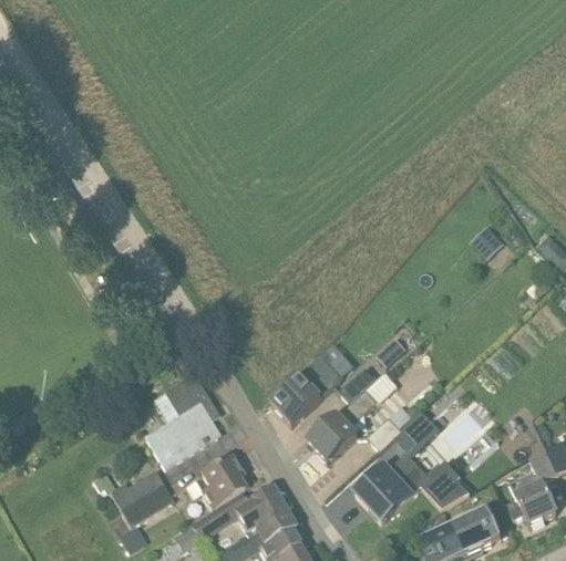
[(490,226),(472,242),(487,259),(505,242),(490,226)]
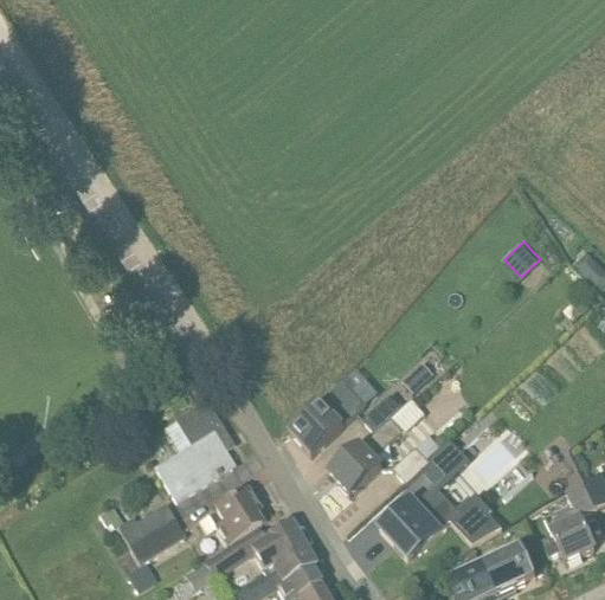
[(587,250),(573,262),(586,276),(599,263),(587,250)]
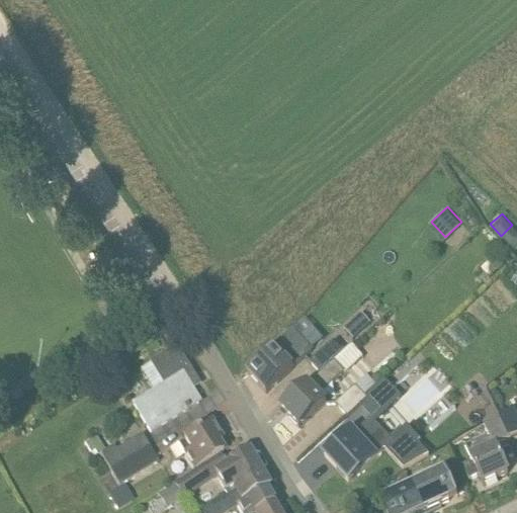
[(490,273),(500,263),(492,254),(482,264),(490,273)]
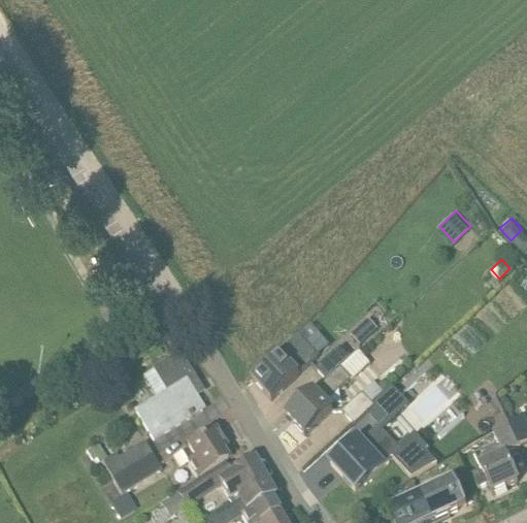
[(361,341),(379,325),(369,315),(352,331),(361,341)]
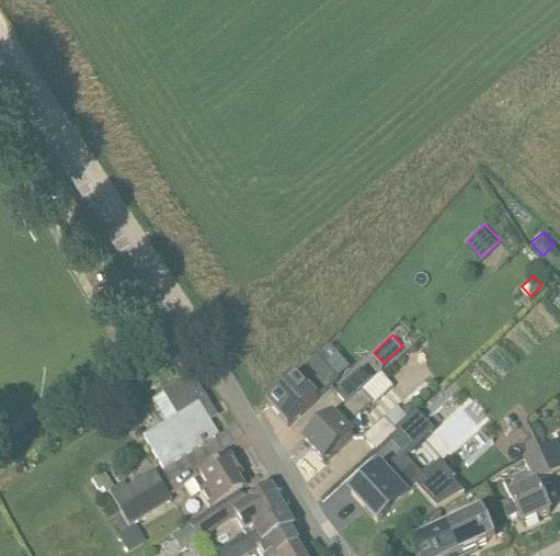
[(289,420),(341,373),(320,352),(299,372),(270,399),(289,420)]
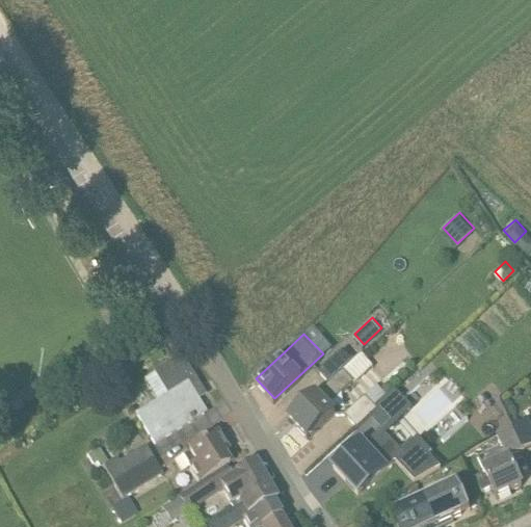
[(330,379),(344,367),(355,357),(344,344),(319,367),(329,379),(330,379)]
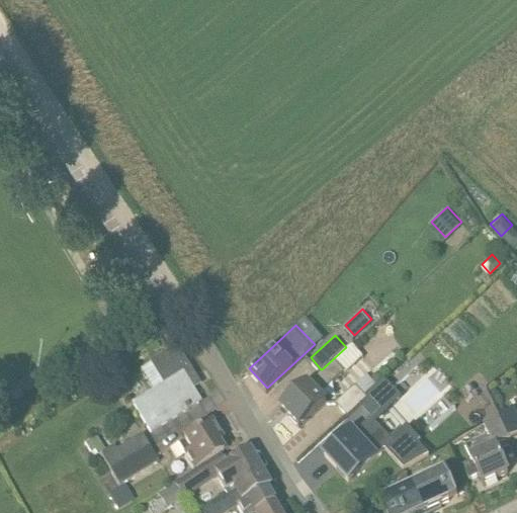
[(198,380),(191,368),(176,344),(143,364),(156,387),(135,400),(151,427),(199,398),(191,385),(198,380)]
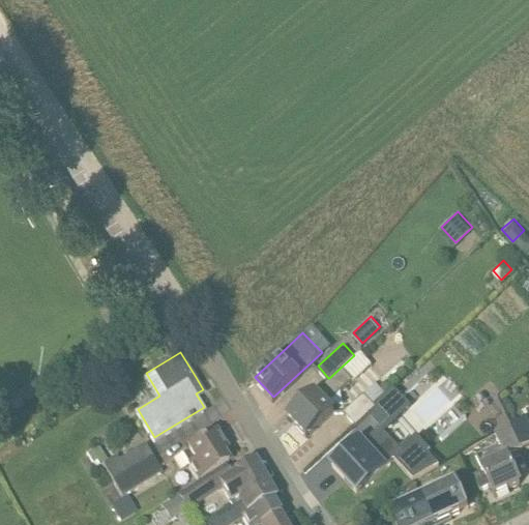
[(328,400),(353,377),(343,366),(329,378),(328,378),(289,414),(307,434),(322,419),(335,408),(328,400)]
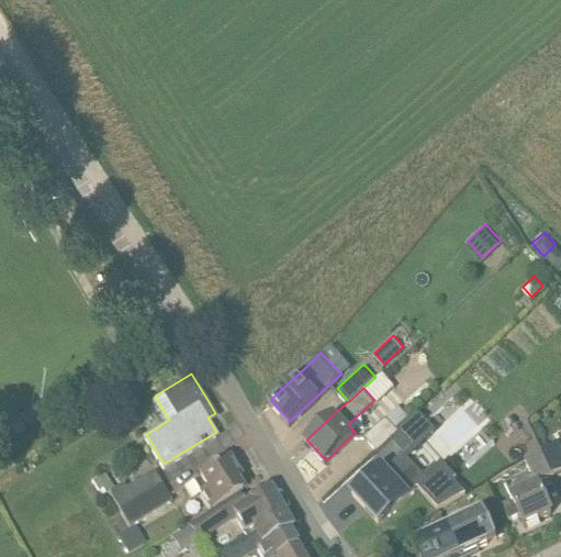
[(401,401),(366,433),(378,447),(394,433),(399,427),(397,425),(412,413),(401,401)]
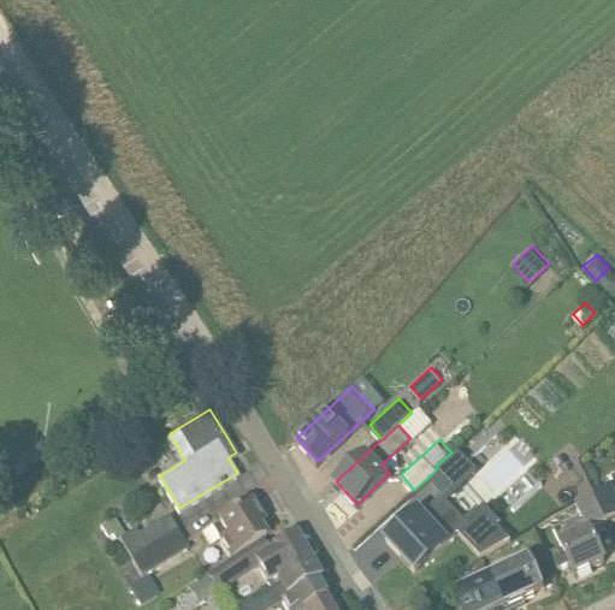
[(437,468),(432,474),(449,492),(478,465),(461,446),(437,468)]
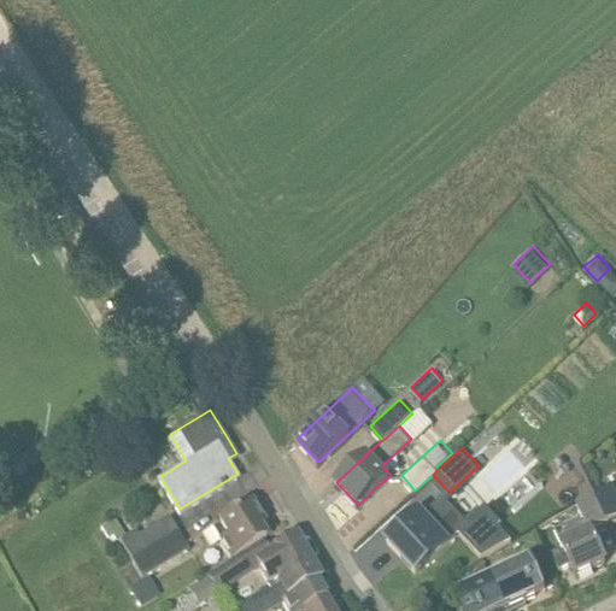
[(615,482),(597,489),(611,517),(615,515),(615,482)]
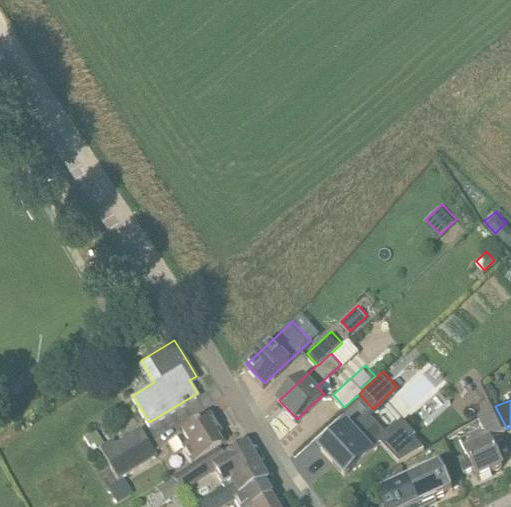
[(439,424),(420,403),(381,439),(400,460),(425,446),(421,441),(439,424)]
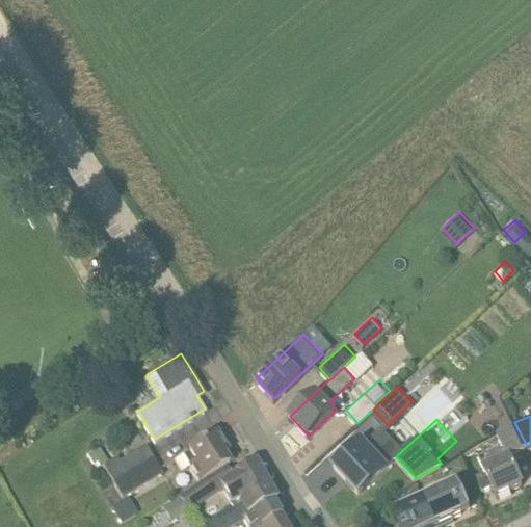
[(510,453),(527,446),(514,422),(509,424),(510,424),(498,430),(506,452),(484,464),(488,474),(497,493),(523,481),(514,463),(510,453)]
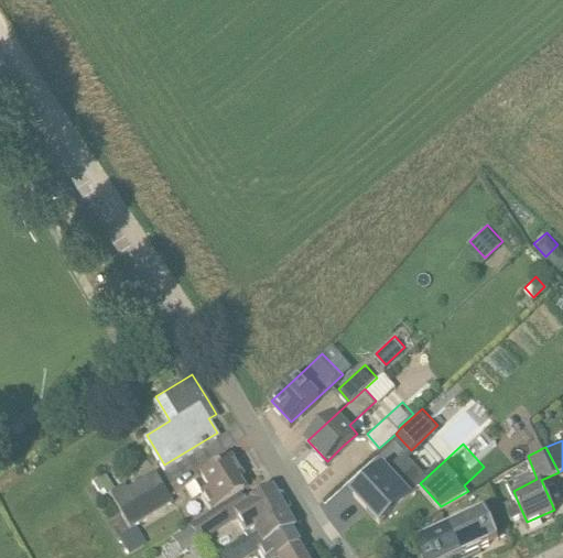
[(390,467),(386,462),(354,491),(381,520),(420,483),(428,476),(405,452),(390,467)]
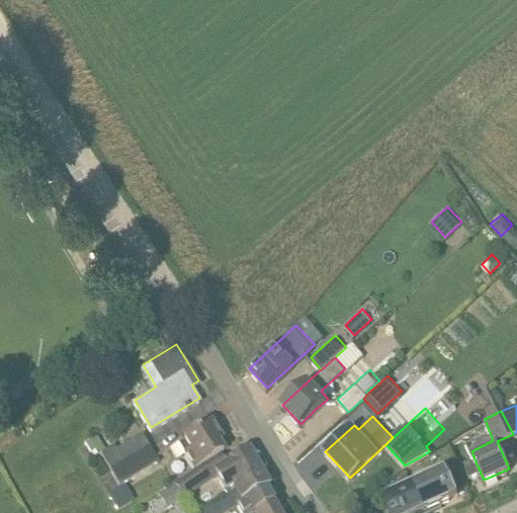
[(182,451),(193,468),(197,465),(226,447),(220,438),(223,436),(212,418),(183,434),(190,446),(182,451)]
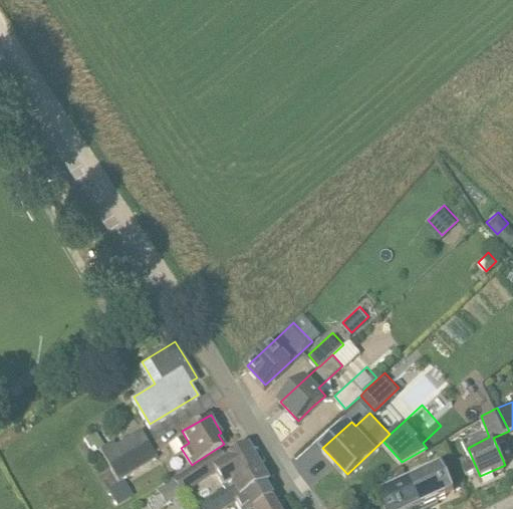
[(109,462),(149,439),(142,427),(115,442),(113,438),(88,454),(97,469),(109,462)]
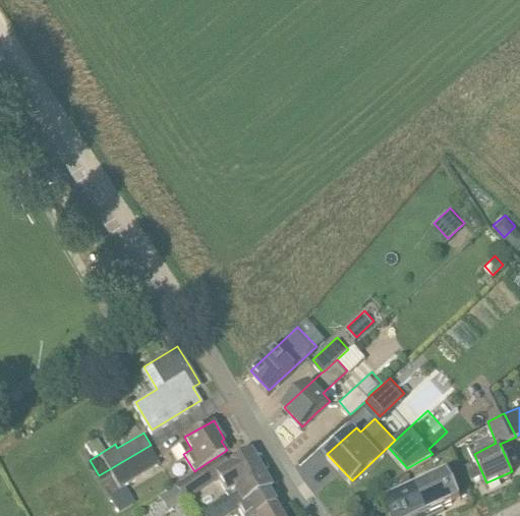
[(98,447),(92,438),(84,442),(91,451),(98,447)]
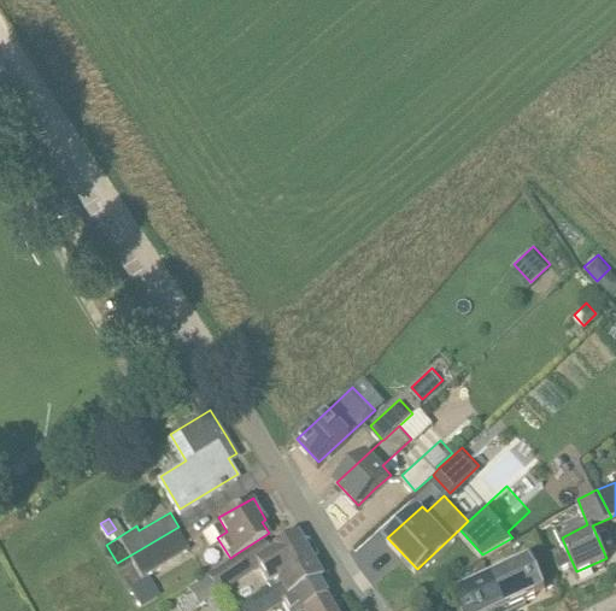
[(179,527),(132,554),(142,574),(189,545),(179,527)]
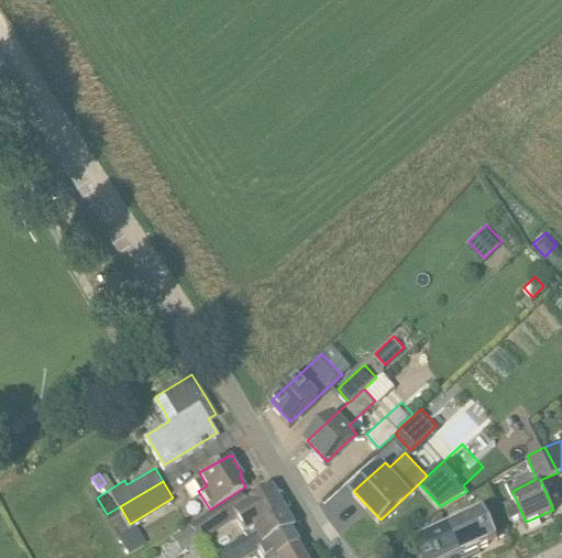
[(245,487),(215,506),(223,521),(235,513),(248,534),(256,528),(264,544),(289,528),(293,526),(270,487),(265,489),(251,496),(245,487)]
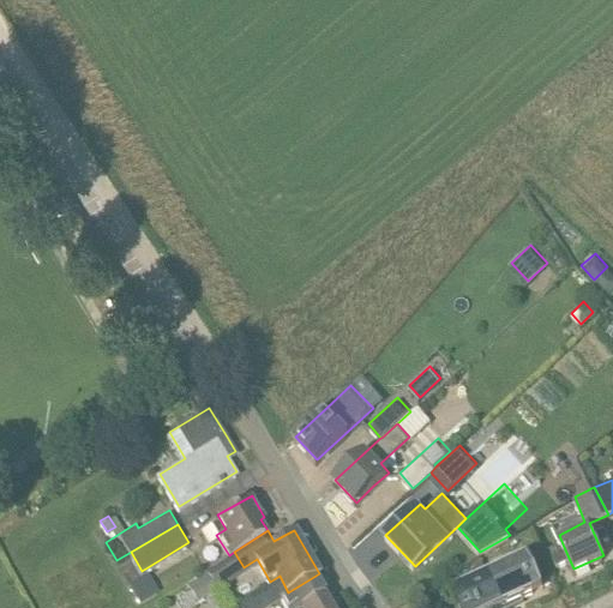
[(244,567),(234,552),(229,555),(208,569),(217,584),(218,585),(218,587),(232,578),(230,577),(245,569),(244,567)]
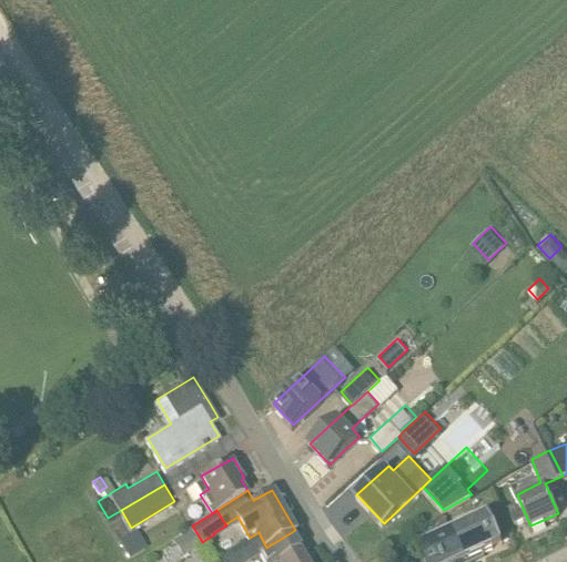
[(466,555),(503,539),(489,510),(453,527),(466,555)]
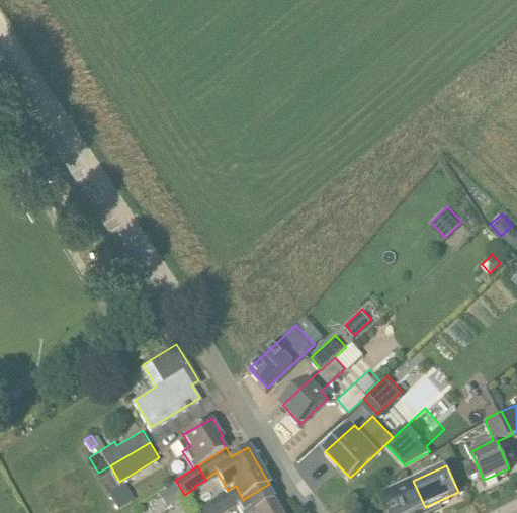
[(109,489),(117,505),(134,496),(124,481),(109,489)]
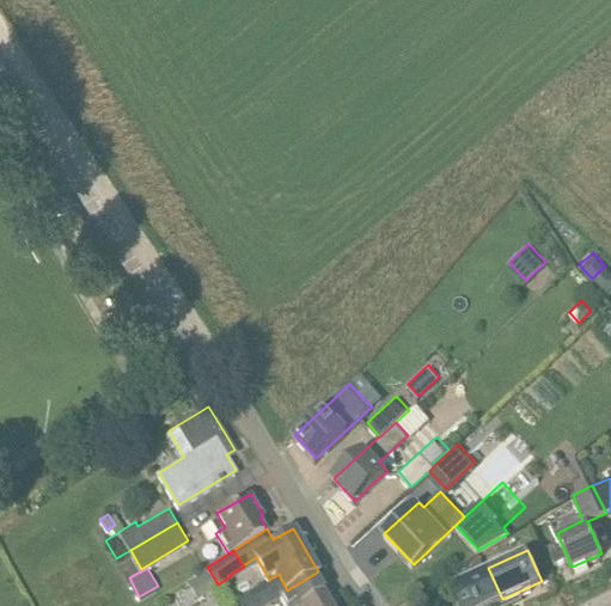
[(457,605),(487,605),(502,599),(488,568),(448,586),(457,605)]
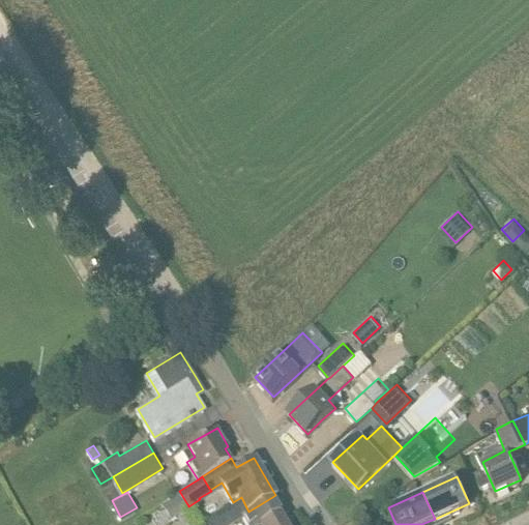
[(262,524),(263,522),(280,513),(280,512),(281,511),(272,497),(248,512),(241,497),(233,502),(233,503),(199,524),(225,524),(241,517),(246,524),(262,524)]
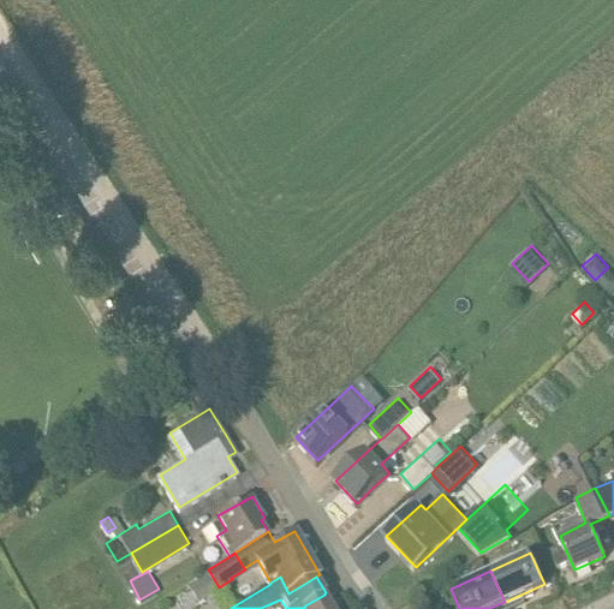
[(304,608),(333,608),(325,595),(305,605),(304,608)]
